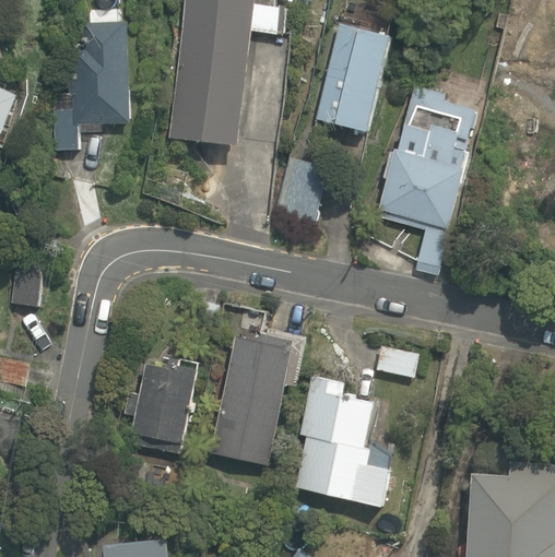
[(255,3),(254,0),(184,0),(172,141),(241,147),(251,33),(285,36),(288,7),(255,3)]
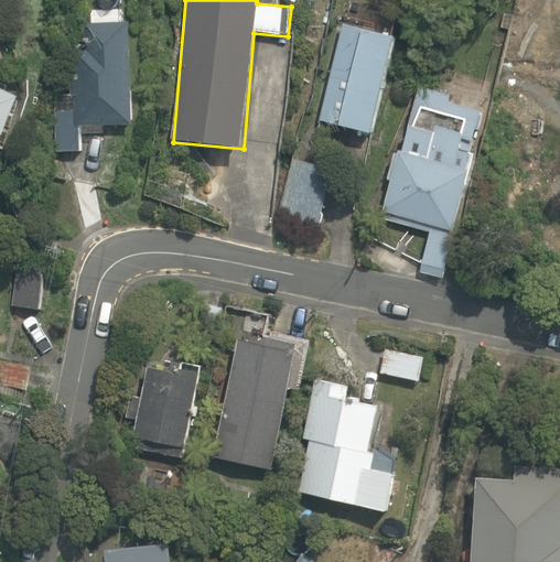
[(57,111),(58,150),(85,150),(84,127),(132,126),(129,21),(89,22),(90,49),(71,49),(73,110),(57,111)]
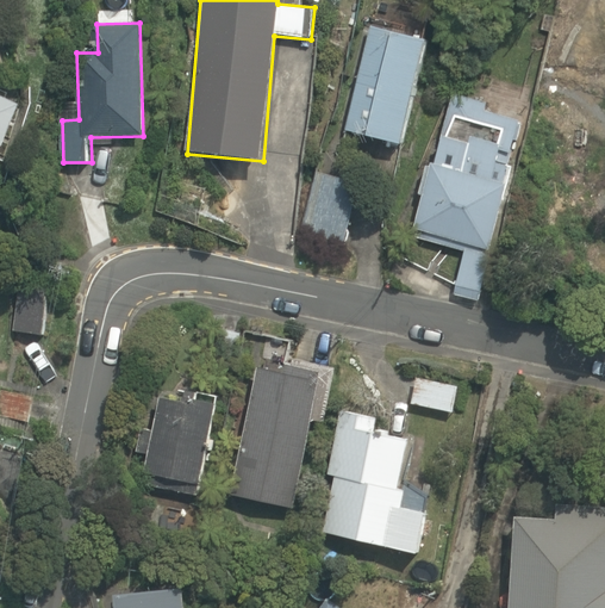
[(432,36),(370,24),(350,132),(412,144),(432,36)]
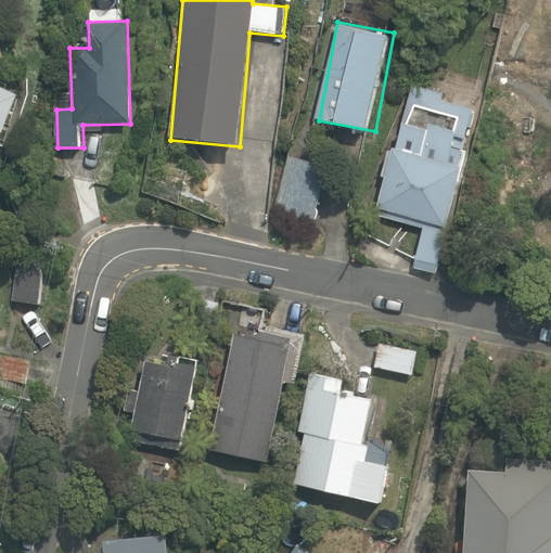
[(394,102),(369,214),(422,224),(412,269),(437,274),(473,108),(445,102),(447,92),(408,84),(404,104),(394,102)]
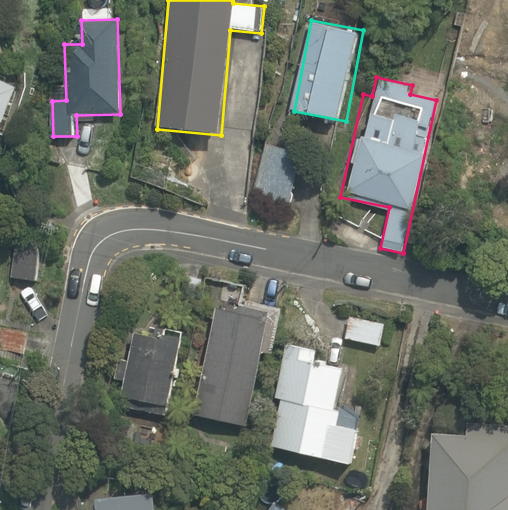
[(0,118),(15,85),(0,78),(0,118)]
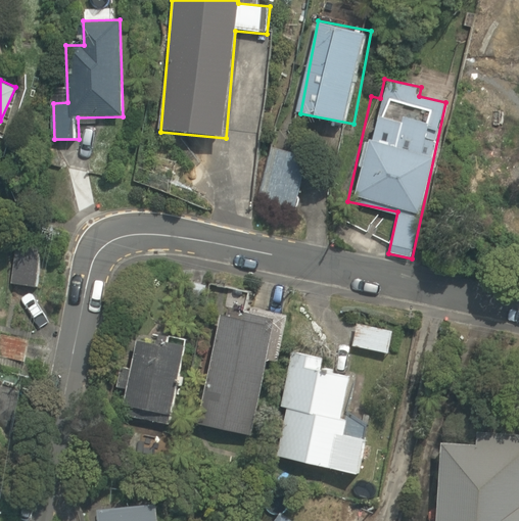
[(308,155),(272,147),(258,201),(295,209),(308,155)]
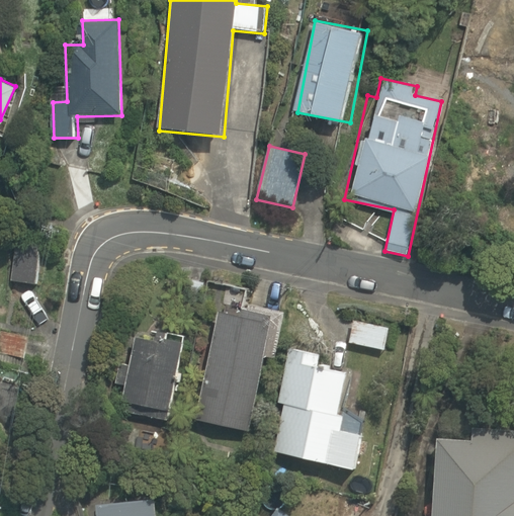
[(47,247),(19,243),(14,285),(40,288),(47,247)]
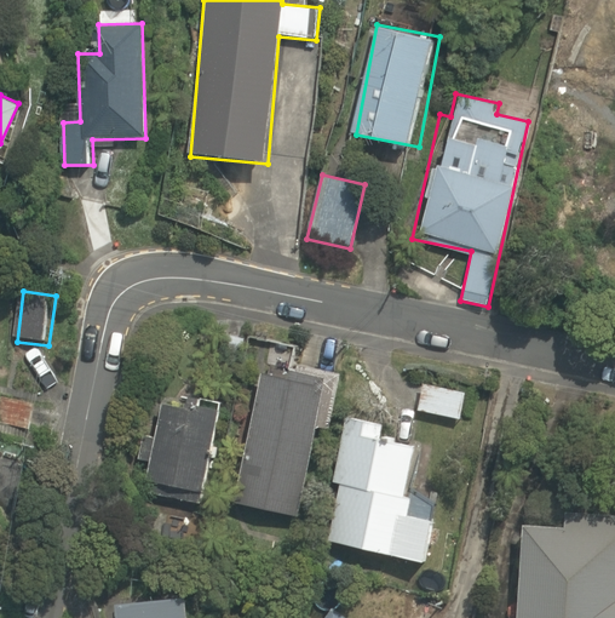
[(300,515),(319,382),(257,373),(237,507),(300,515)]
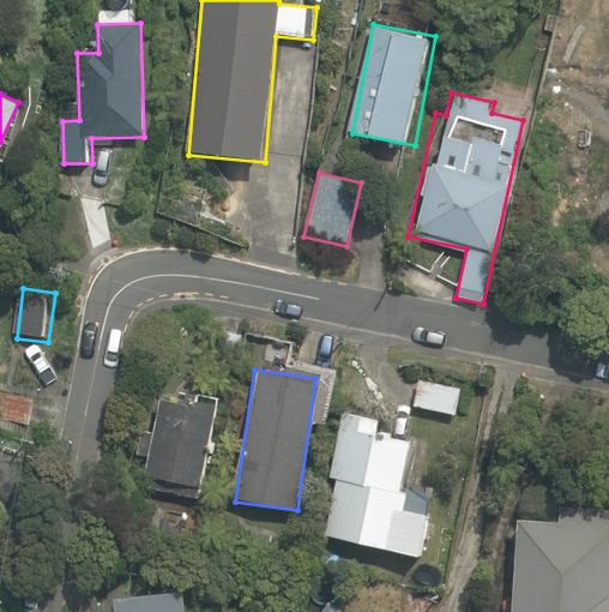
[(460,389),(418,381),(414,408),(456,417),(460,389)]
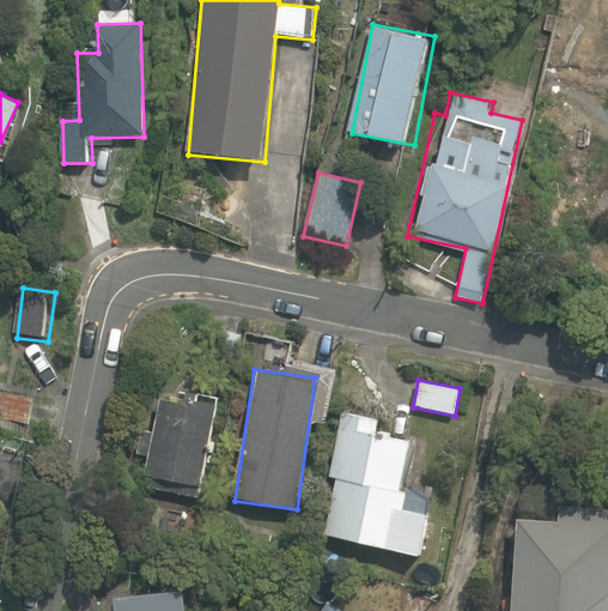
[(199,498),(214,395),(159,387),(143,490),(199,498)]
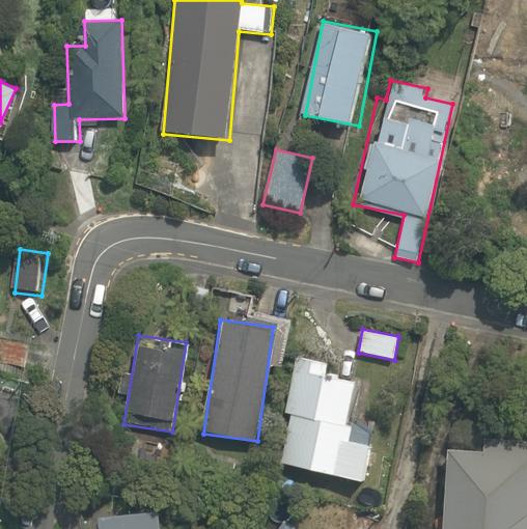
[(325,373),(326,361),(296,357),(281,467),(363,478),(376,381),(325,373)]
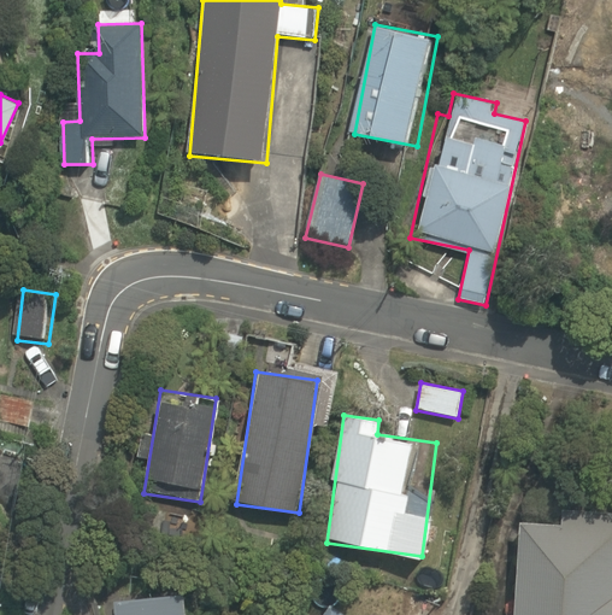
[(611,505),(557,503),(555,522),(512,520),(506,614),(611,614),(611,505)]
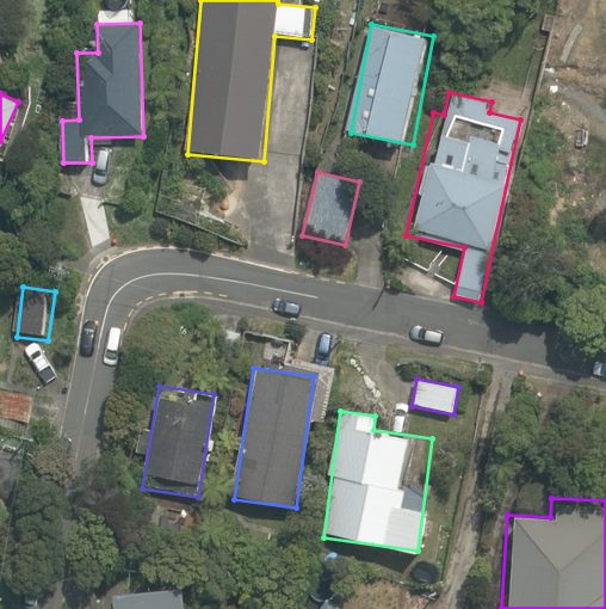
[(180,608),(177,579),(106,589),(109,608),(180,608)]
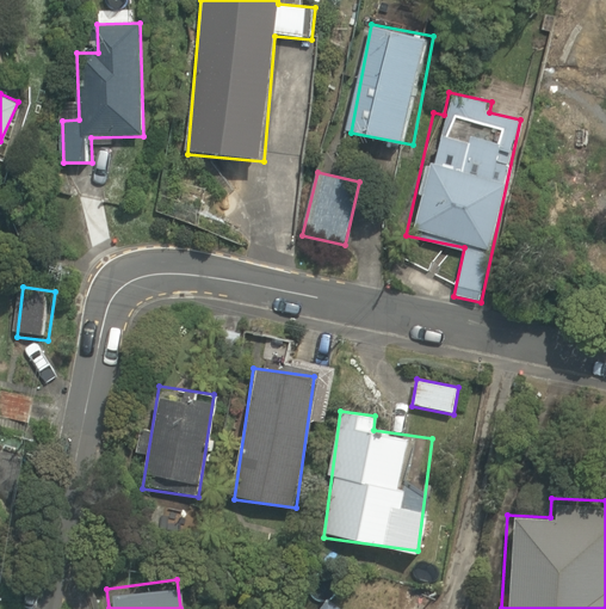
All buildings are outlined.
